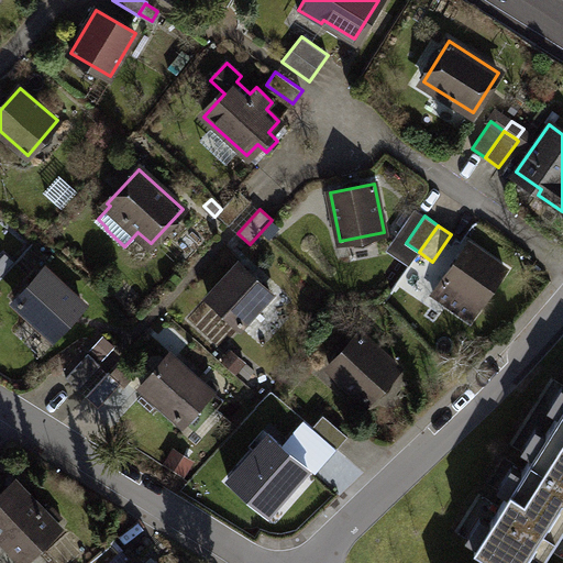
[(434,294),(470,319),(505,269),(468,244),(434,294)]
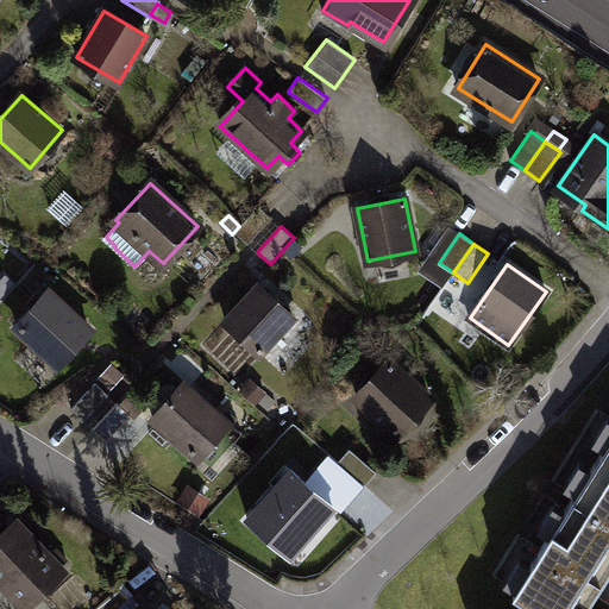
[(226,320),(261,353),(294,318),(258,286),(226,320)]
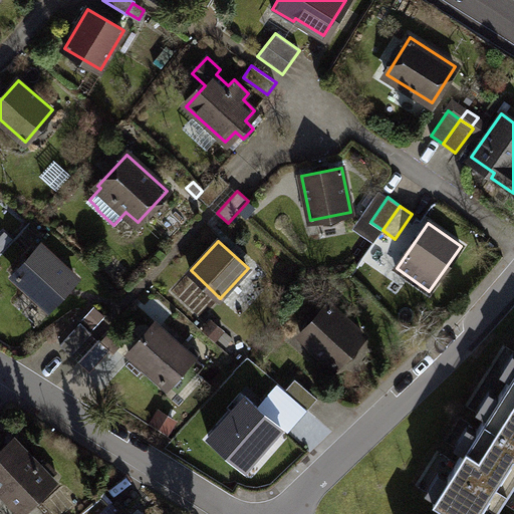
[(42,246),(14,276),(48,307),(75,277),(42,246)]
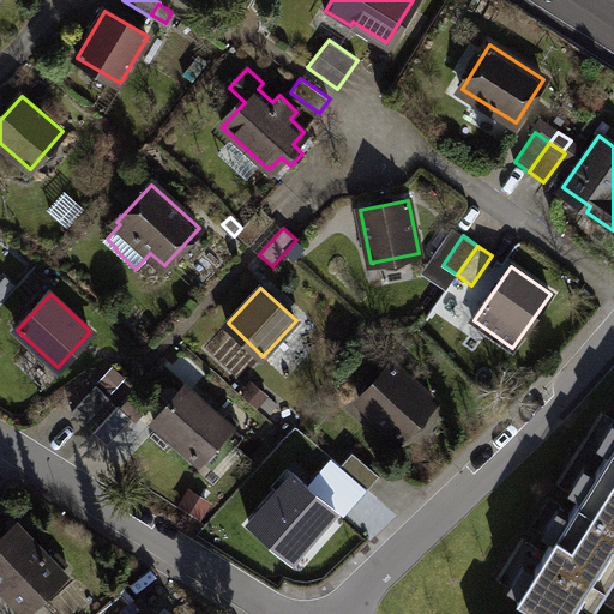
[(360,401),(399,437),(434,401),(393,363),(360,401)]
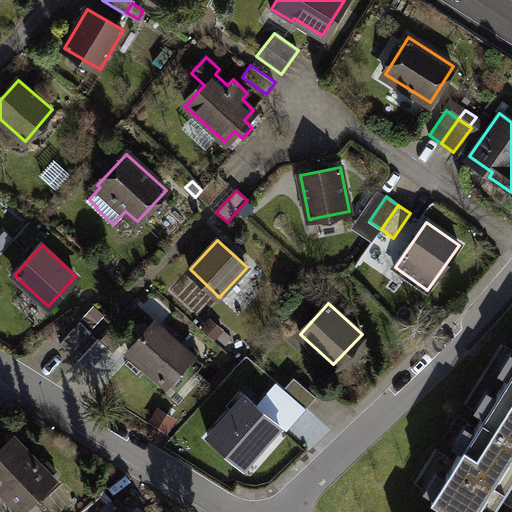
[(84,318),(93,326),(103,316),(94,307),(84,318)]
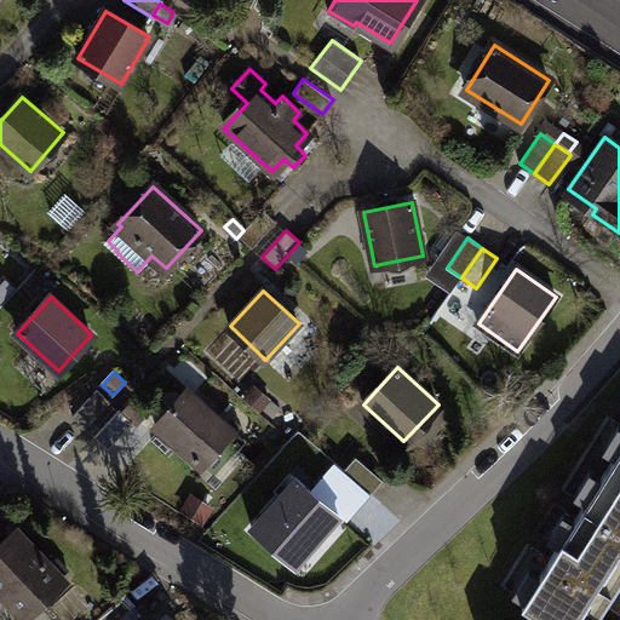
[(246,399),(259,409),(269,399),(254,386),(246,399)]
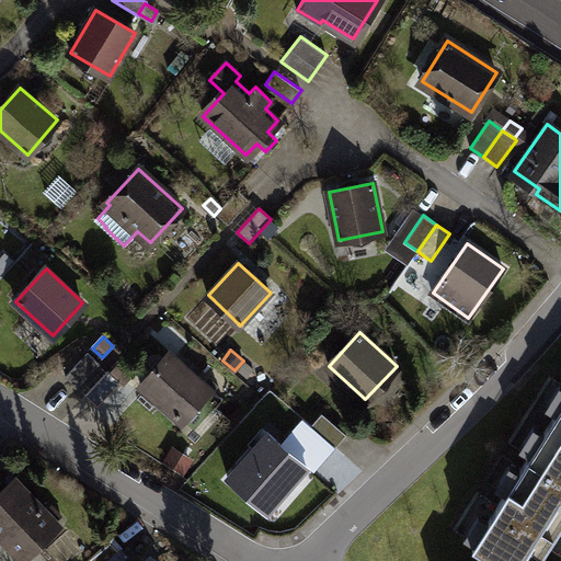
[(66,377),(78,387),(100,363),(88,353),(66,377)]
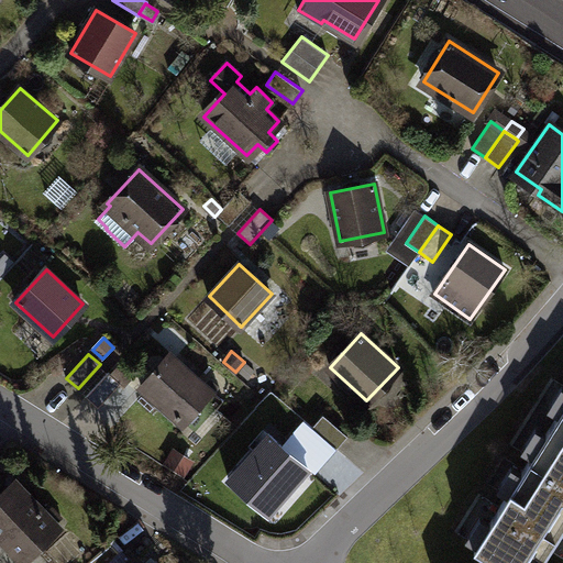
[(170,354),(142,387),(178,420),(208,387),(170,354)]
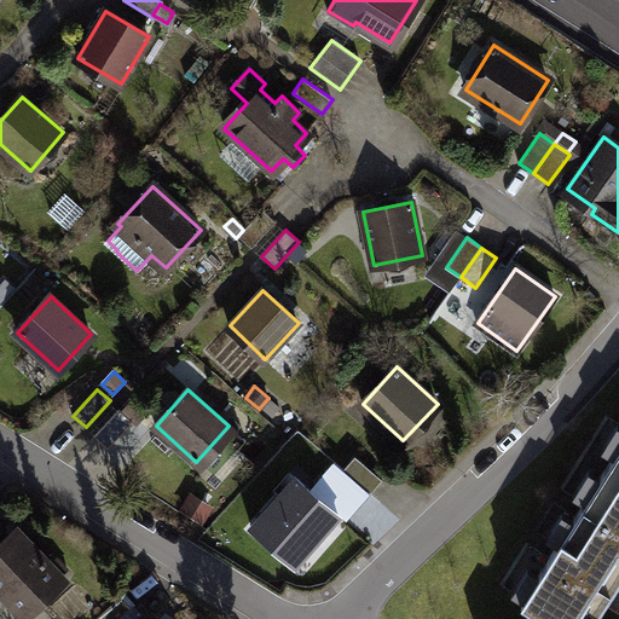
[(94,435),(108,447),(132,422),(136,426),(143,417),(129,405),(122,412),(120,409),(94,435)]
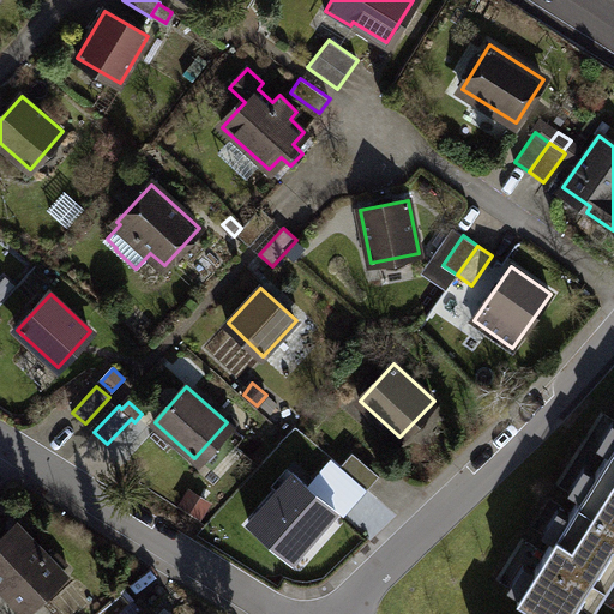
[(613,443),(547,551),(607,588),(613,576),(613,443)]
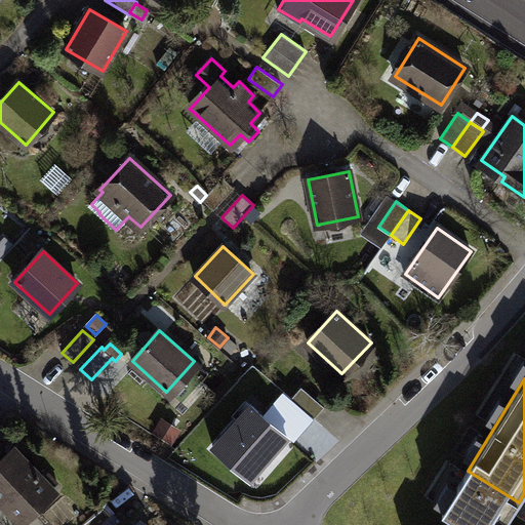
[(291,398),(315,418),(324,407),(301,387),(291,398)]
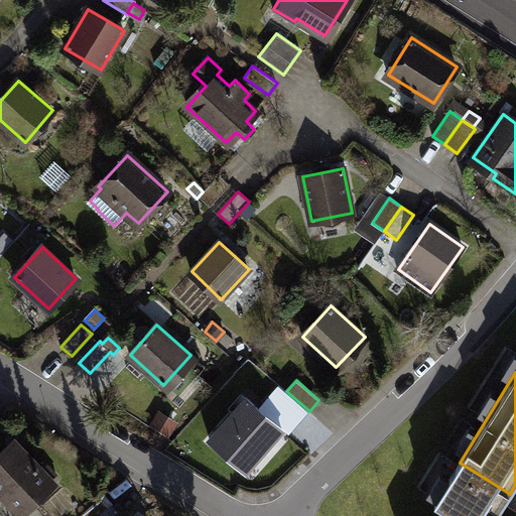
[(276,402),(299,422),(309,411),(286,391),(276,402)]
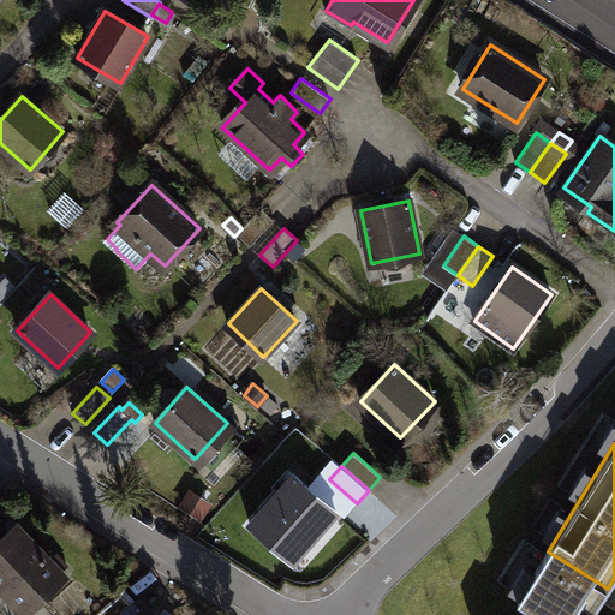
[(272,484),(248,513),(255,519),(258,514),(290,542),(324,502),(328,506),(329,505),(334,508),(338,503),(338,501),(322,489),(317,494),(294,473),(279,490),(272,484)]
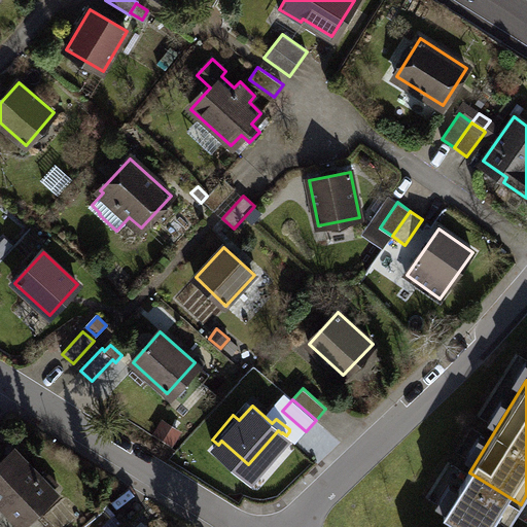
[(169,443),(177,429),(165,422),(156,435),(169,443)]
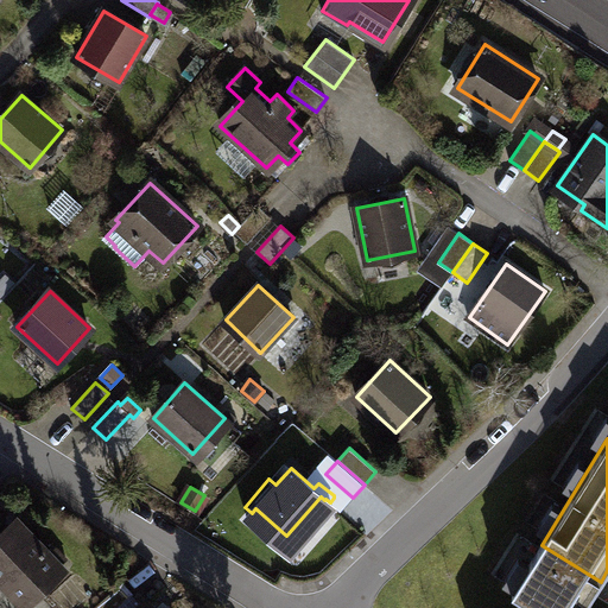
[(0,595),(20,577),(36,593),(61,569),(18,524),(0,540),(0,595)]
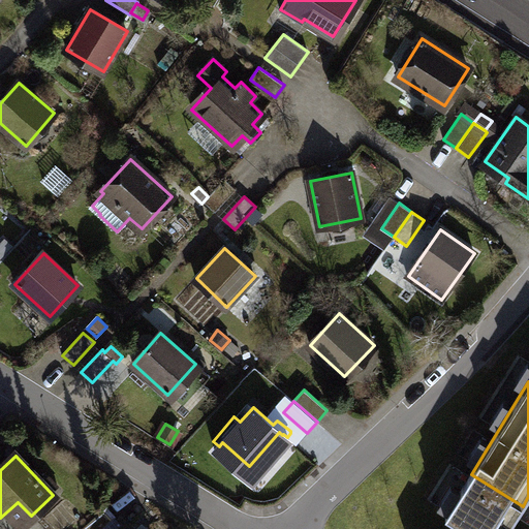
[(508,528),(523,506),(471,474),(445,515),(456,521),(450,528),(508,528)]
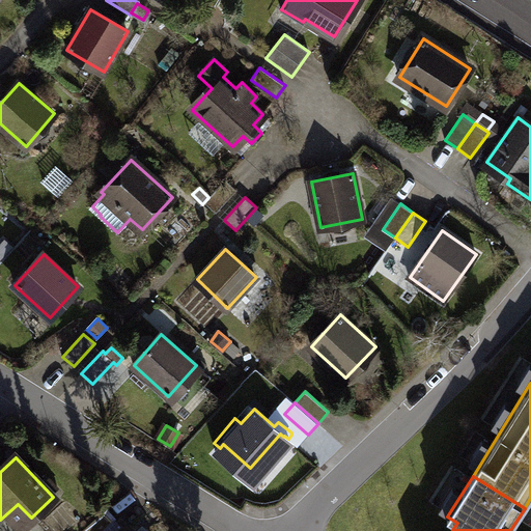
[(51,494),(58,486),(50,478),(43,484),(51,494)]
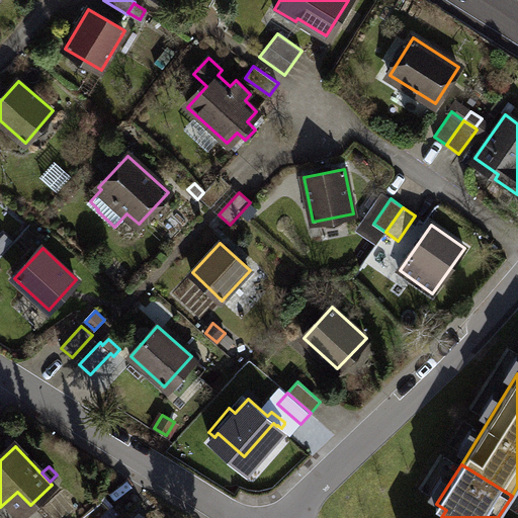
[(101,517),(111,509),(101,498),(80,517),(101,517)]
